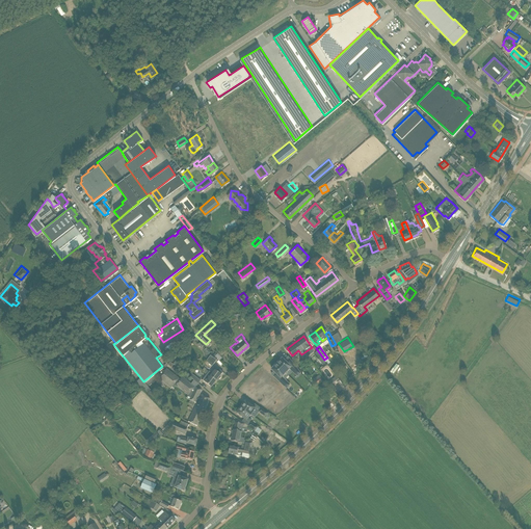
[(324,360),(316,348),(313,351),(318,358),(321,362),(324,360)]
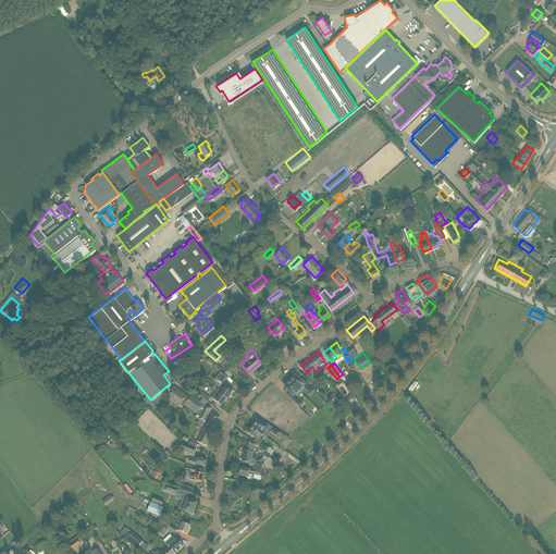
[(214,376),(221,381),(226,373),(221,367),(214,376)]
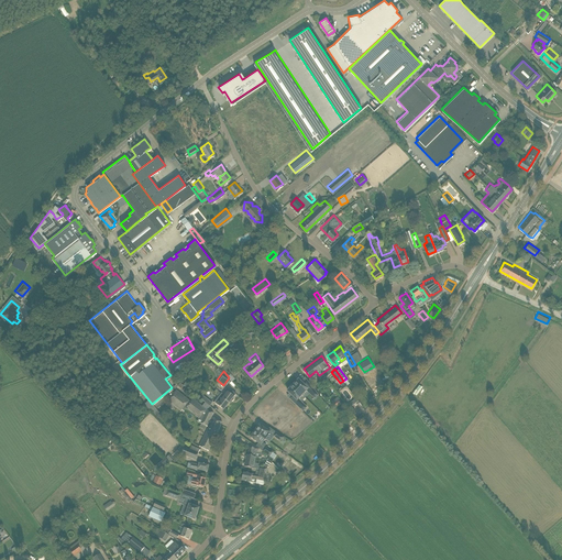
[(297,377),(293,383),(301,392),(306,387),(313,396),(318,392),(306,377),(306,376),(301,381),(297,377)]
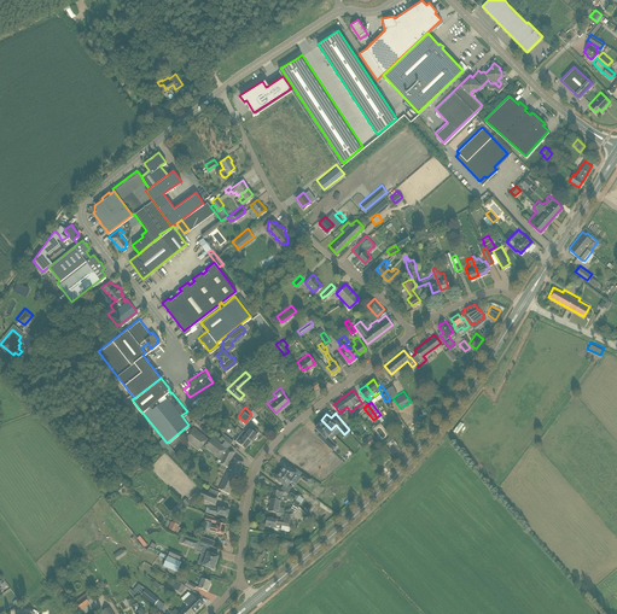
[(326,434),(331,430),(321,420),(320,420),(319,419),(315,422),(316,424),(314,426),(319,431),(316,434),(331,448),(336,443),(326,434)]
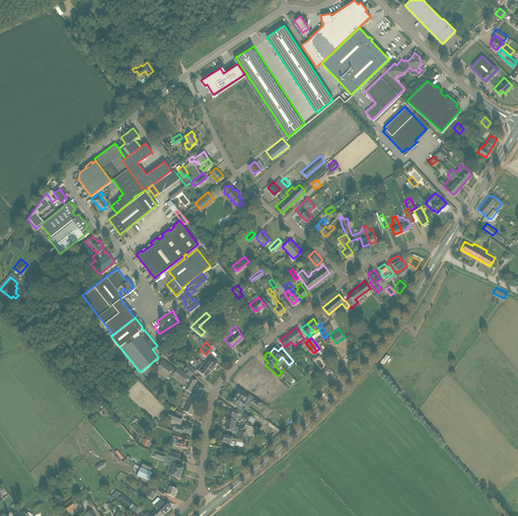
[(157,358),(140,372),(136,374),(142,381),(144,383),(147,387),(154,381),(150,378),(148,380),(146,377),(143,375),(153,367),(151,370),(158,375),(160,372),(165,377),(167,375),(168,376),(170,374),(181,383),(180,385),(191,390),(182,409),(191,413),(204,386),(194,382),(196,378),(190,375),(186,372),(176,365),(174,368),(173,367),(161,357),(159,360),(157,358)]
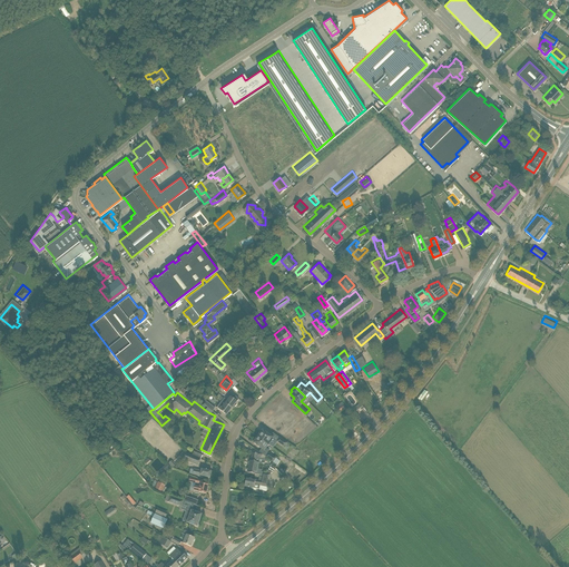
[(219,393),(217,396),(221,398),(222,399),(228,403),(231,406),(233,403),(234,403),(235,402),(236,402),(236,401),(235,400),(236,399),(238,397),(234,393),(231,392),(229,394),(229,393),(226,398),(223,396),(219,393)]
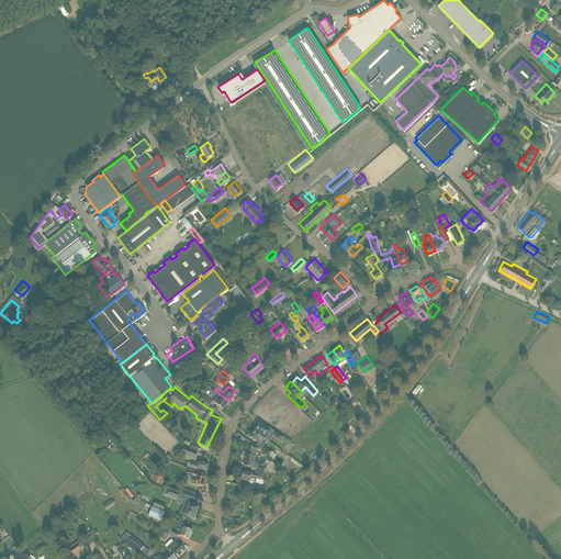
[(204,399),(209,402),(211,400),(199,390),(198,391),(197,390),(194,392),(204,399)]
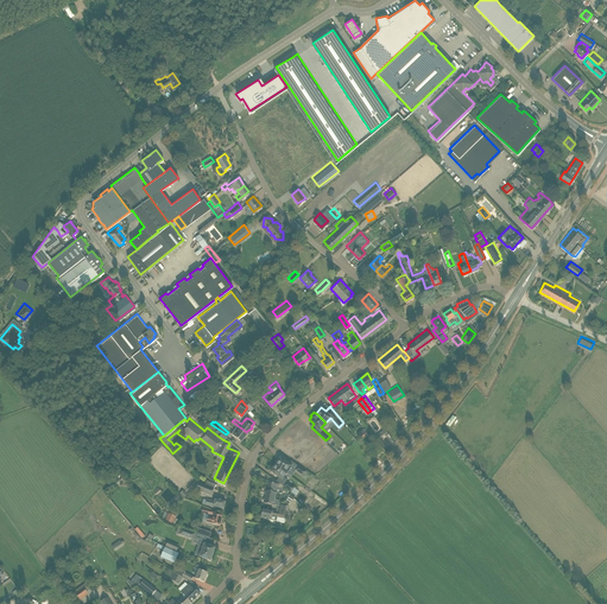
[(236,425),(235,424),(231,431),(241,439),(246,432),(244,430),(236,425)]
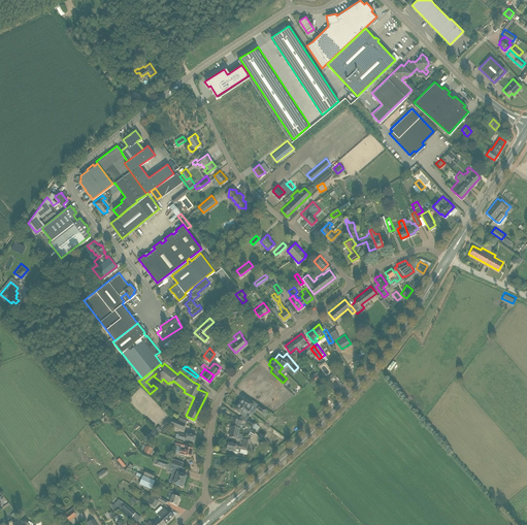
[(238,400),(238,401),(248,408),(251,405),(253,407),(255,404),(242,396),(240,398),(240,397),(238,400)]
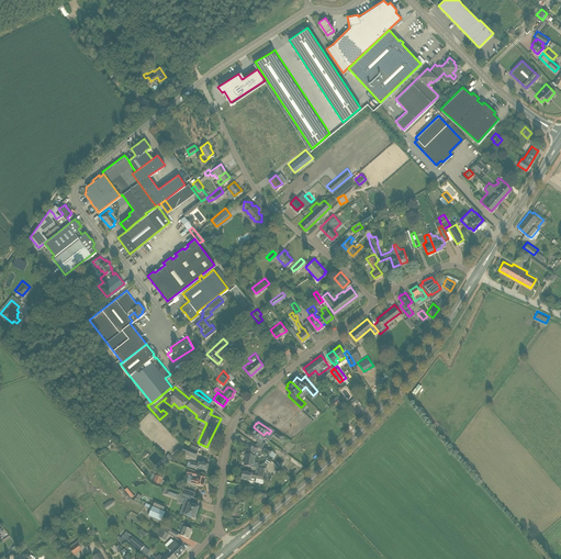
[(264,435),(254,427),(253,428),(251,428),(250,431),(250,432),(249,434),(262,444),(265,440),(261,439),(264,435)]
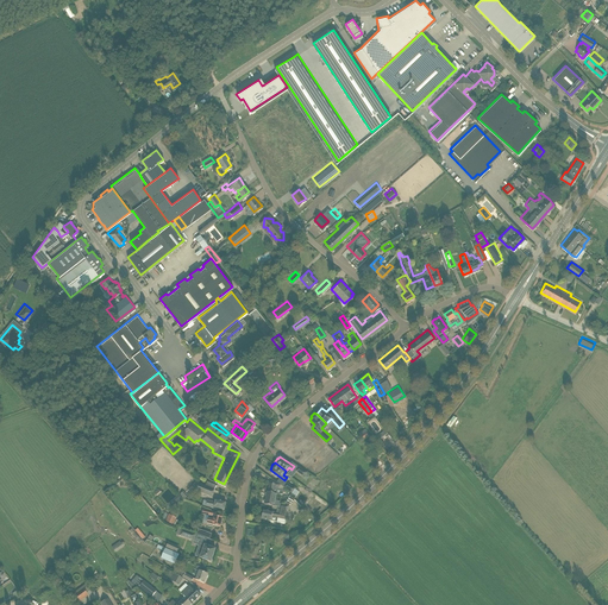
[(295,468),(302,473),(306,470),(298,464),(295,468)]
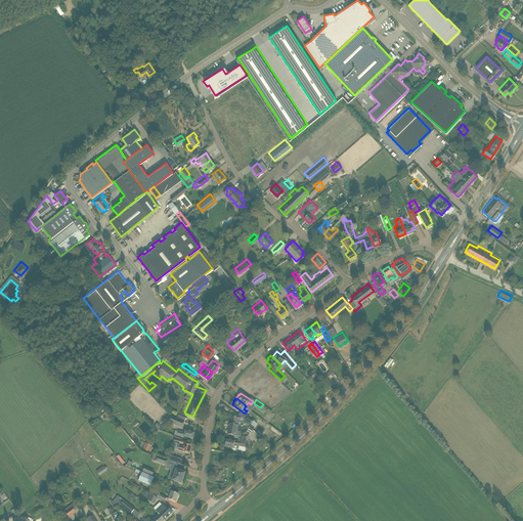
[(226,428),(226,431),(226,432),(237,434),(238,434),(238,432),(240,430),(235,429),(236,423),(236,422),(237,419),(238,417),(233,411),(231,414),(229,421),(228,421),(228,422),(227,422),(227,424),(228,424),(227,428),(226,428)]
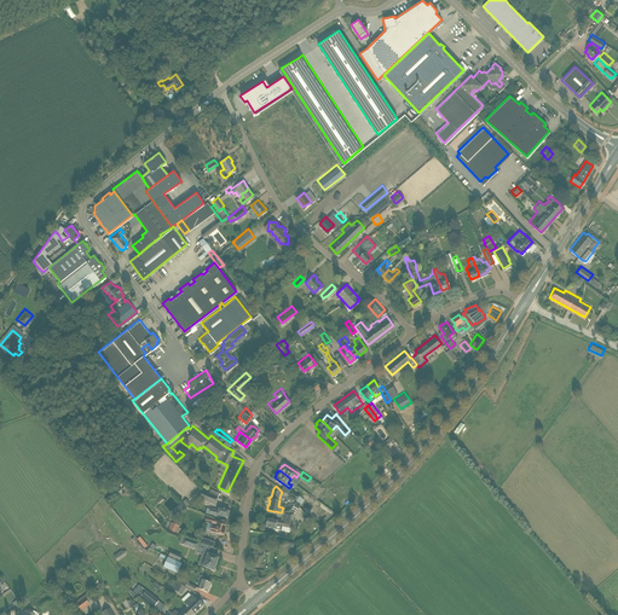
[(217,494),(207,491),(201,488),(197,495),(214,503),(217,494)]
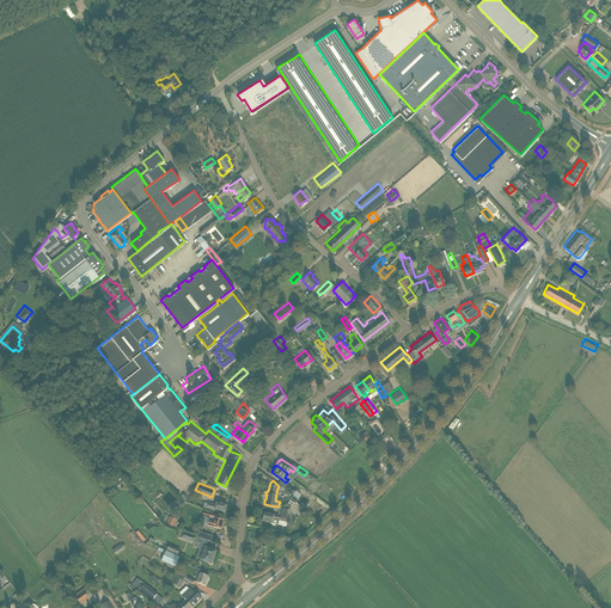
[(285,486),(292,492),(295,489),(287,483),(285,486)]
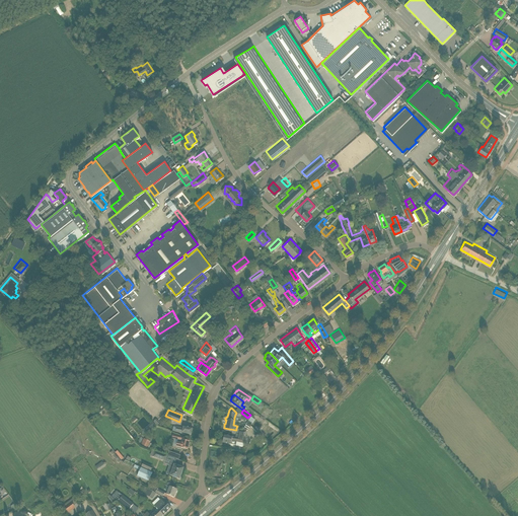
[(181,430),(180,431),(186,432),(186,431),(190,432),(192,426),(182,424),(182,426),(175,425),(174,429),(181,430)]
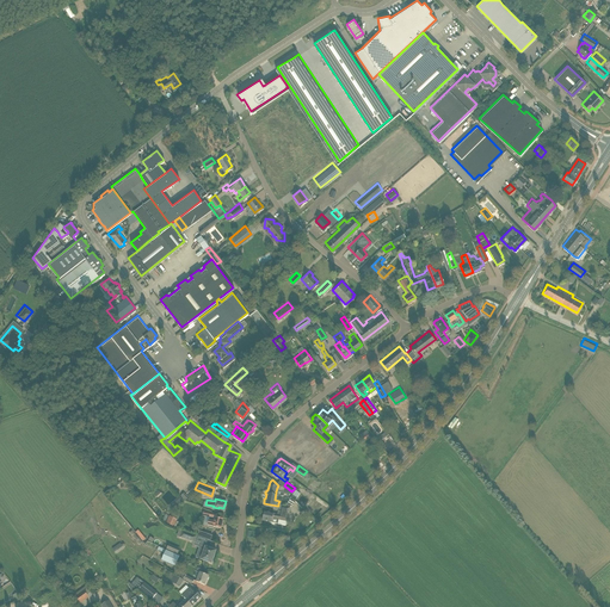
[(262,513),(262,515),(262,516),(262,518),(271,519),(272,515),(278,516),(277,521),(284,522),(285,522),(285,519),(288,509),(289,505),(282,503),(281,507),(277,507),(276,511),(263,508),(263,513),(262,513)]
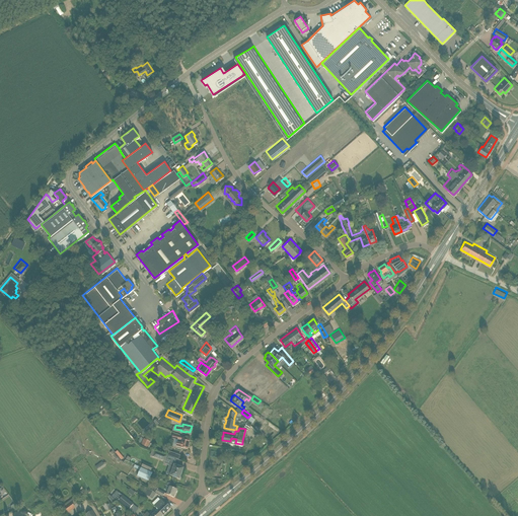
[(179,445),(187,446),(189,439),(181,438),(182,434),(172,432),(171,436),(176,437),(175,444),(176,444),(175,445),(179,446),(179,445)]
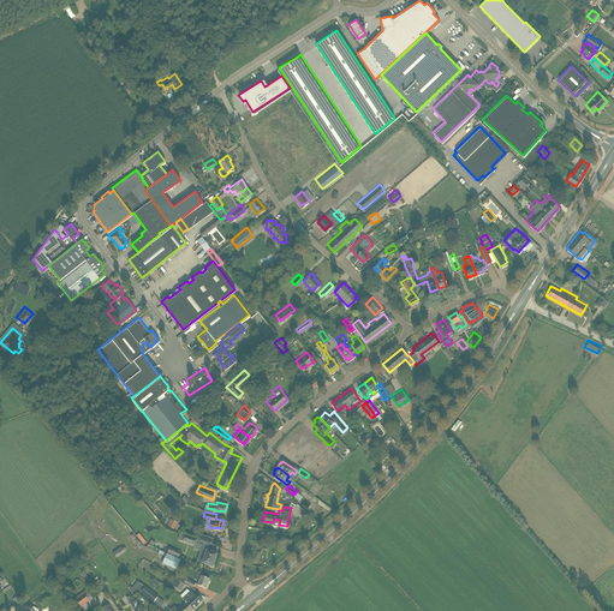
[(166,523),(173,527),(177,520),(170,516),(166,523)]
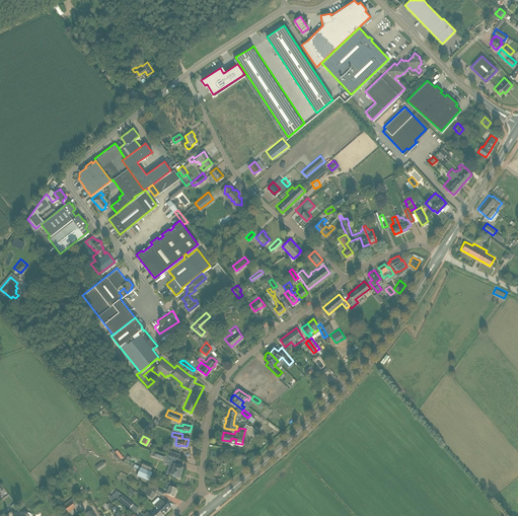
[(115,449),(121,456),(123,454),(117,447),(115,449)]
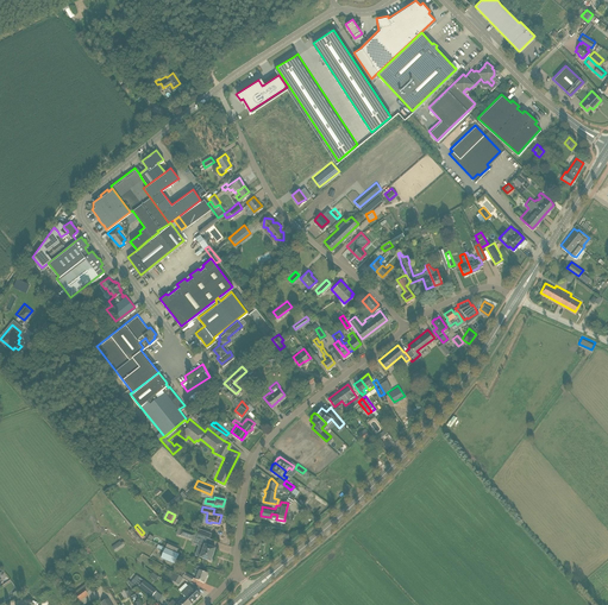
[(179,533),(193,537),(195,531),(181,527),(179,533)]
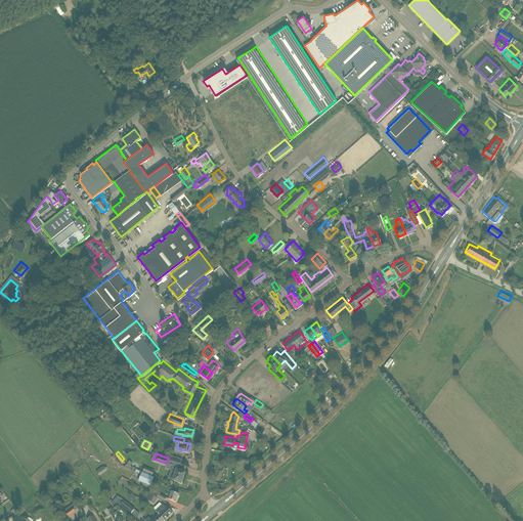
[(95,468),(98,473),(104,468),(101,464),(95,468)]
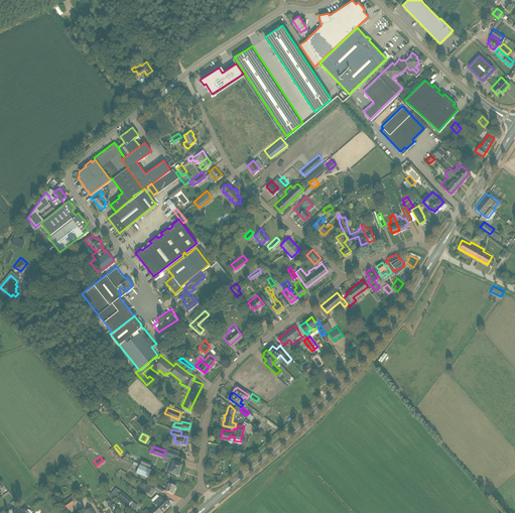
[(180,468),(180,467),(181,463),(177,462),(177,460),(167,457),(166,460),(171,462),(168,471),(177,474),(179,470),(179,469),(179,468),(180,468)]
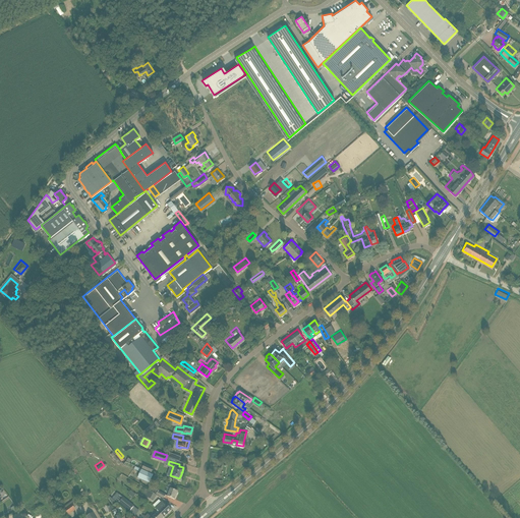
[(177,488),(172,487),(173,486),(175,482),(168,480),(166,483),(170,485),(169,485),(166,494),(174,497),(177,488)]
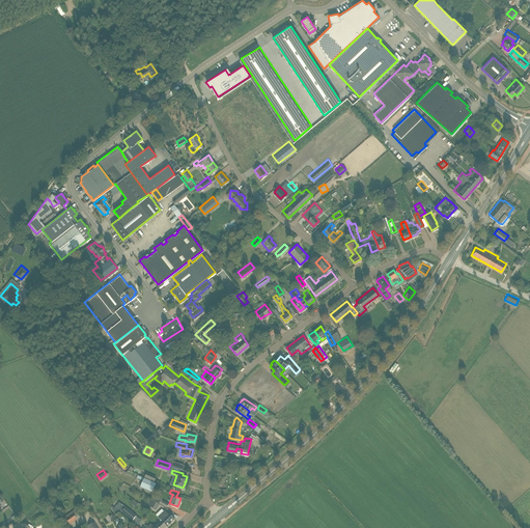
[(146,502),(155,507),(159,502),(149,497),(146,502)]
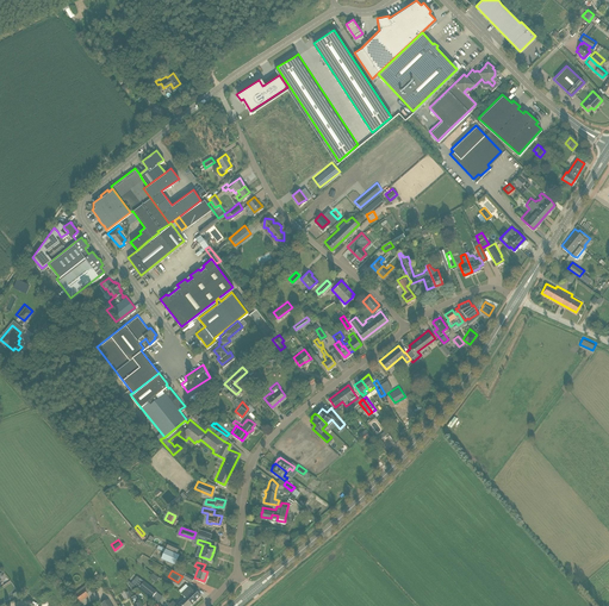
[(157,589),(142,578),(138,575),(134,582),(137,583),(153,597),(157,589)]
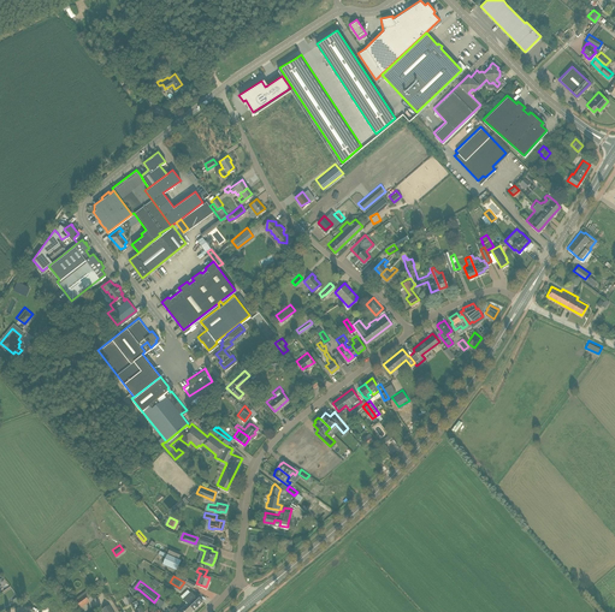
[(74,599),(80,606),(92,596),(87,589),(74,599)]
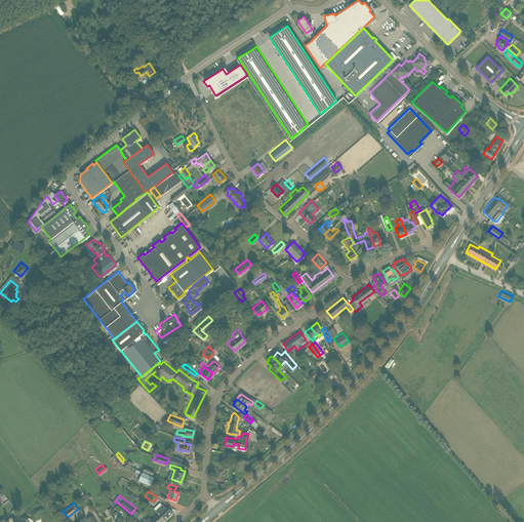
[(159,512),(158,513),(152,519),(149,515),(147,517),(144,520),(145,521),(160,521),(172,511),(166,505),(165,506),(162,503),(156,509),(159,512)]
